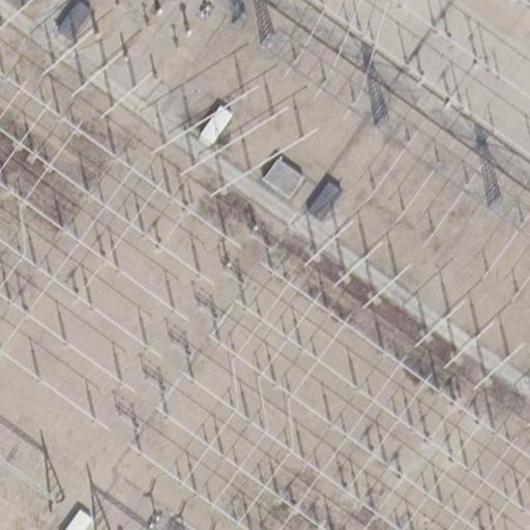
[(93,11),(80,2),(58,33),(71,42),(93,11)]
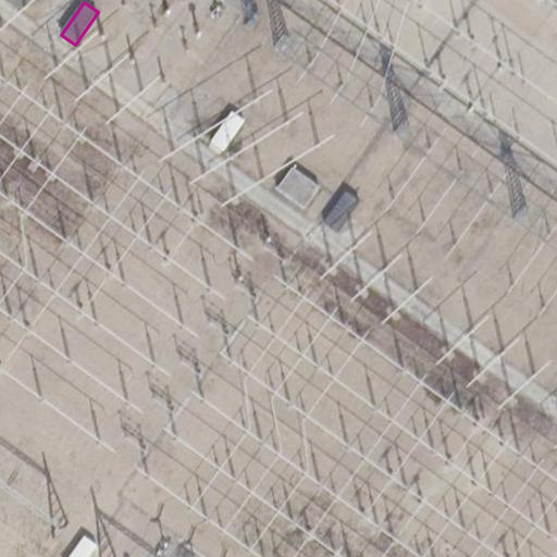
[(245,121),(232,112),(212,141),(224,150),(245,121)]
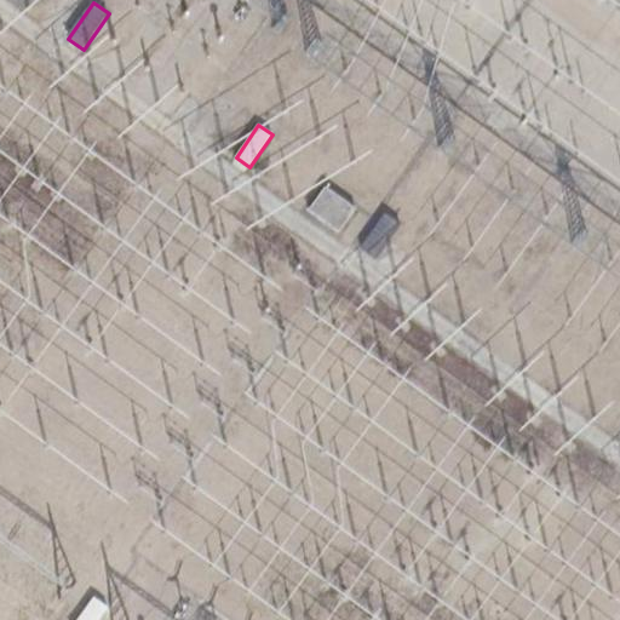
[(357,211),(328,188),(309,212),(338,235),(357,211)]
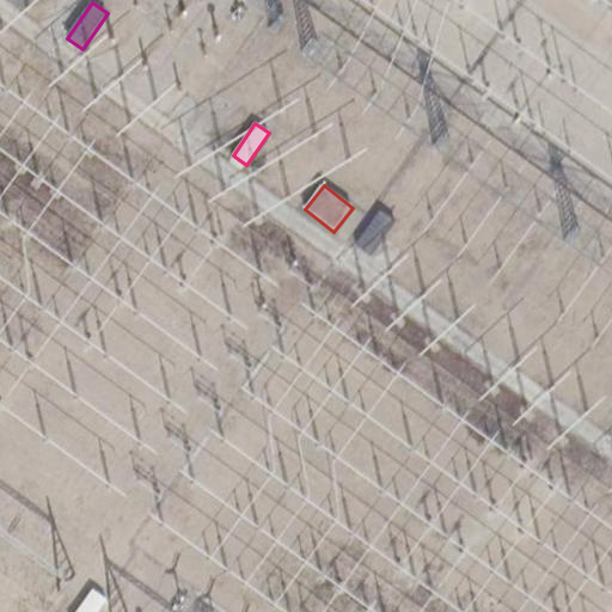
[(398,224),(381,213),(356,248),(373,259),(398,224)]
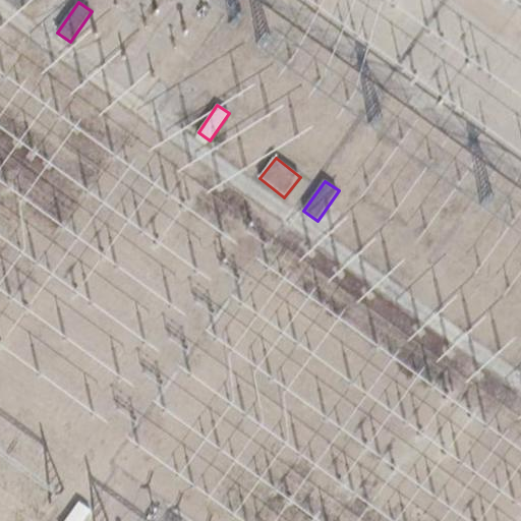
[(89,520),(94,515),(79,504),(66,520),(89,520)]
